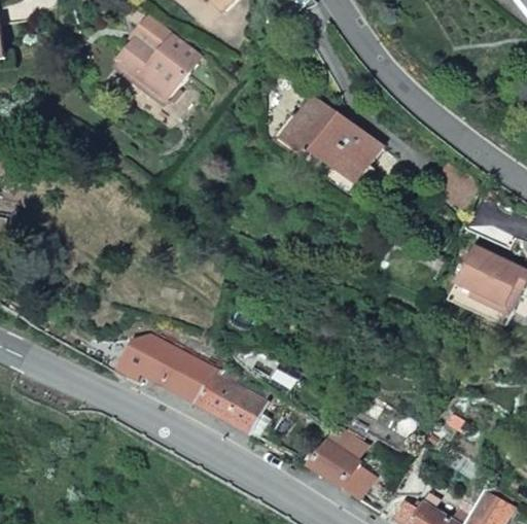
[(214,0),(225,9),(234,0),(214,0)]
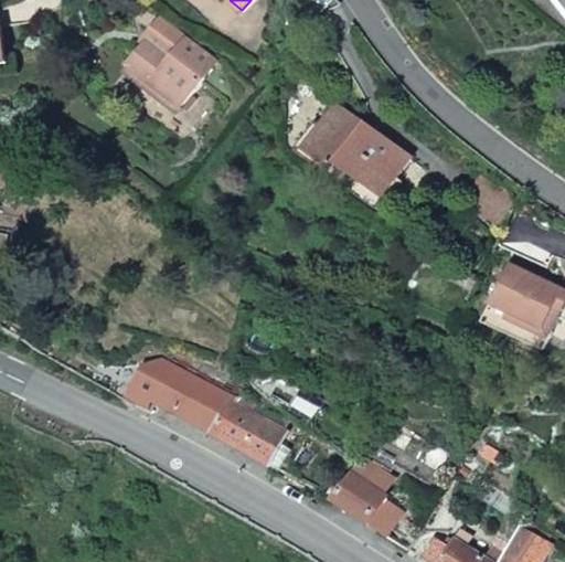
[(216,57),(159,14),(146,31),(150,34),(171,51),(167,56),(146,40),(121,70),(144,86),(147,82),(179,105),(200,78),(216,57)]
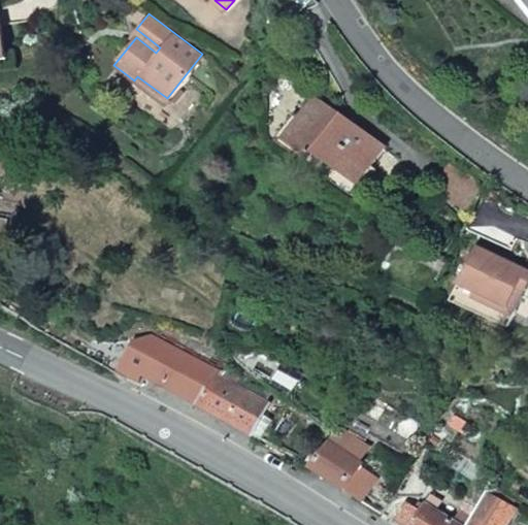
[(160,47),(140,32),(136,37),(156,53),(160,47)]
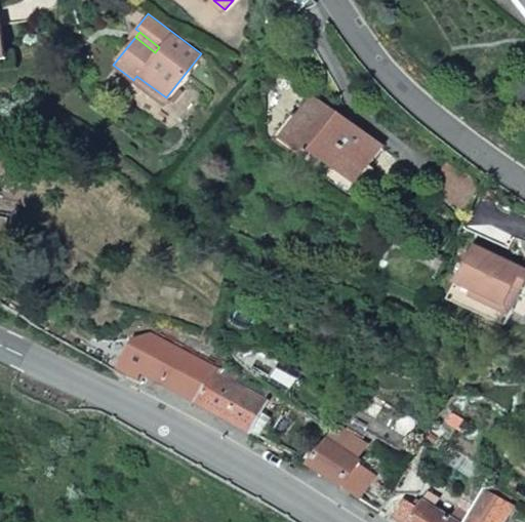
[(192,78),(207,58),(201,53),(186,73),(192,78)]
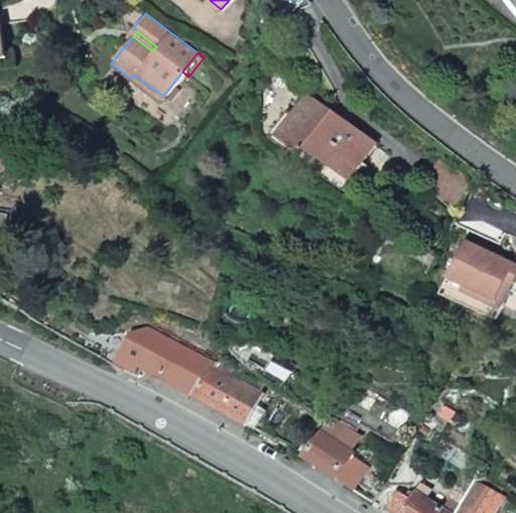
[(163,96),(134,75),(131,79),(160,101),(163,96)]
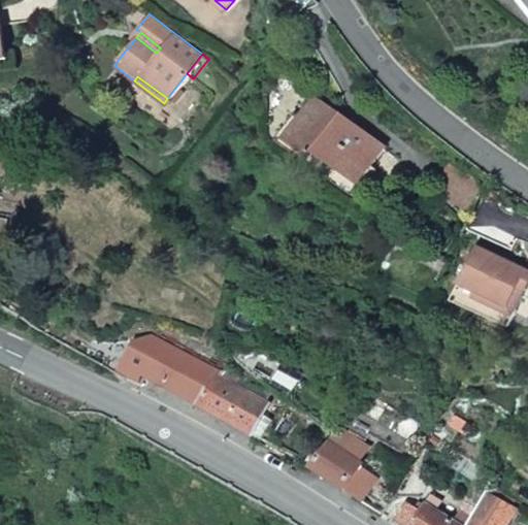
[(316,152),(357,183),(371,162),(384,144),(317,96),(302,117),(286,139),(311,157),(316,152)]
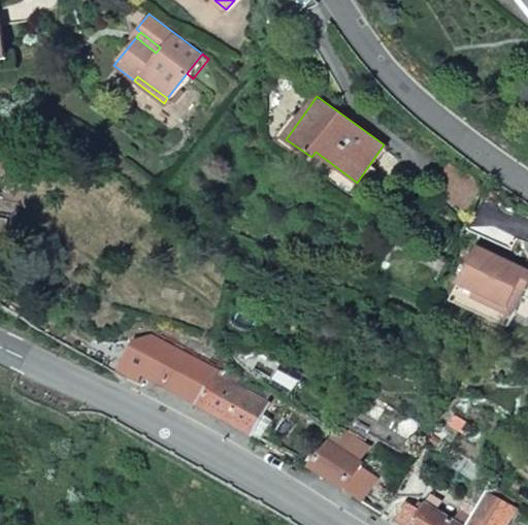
[(296,111),(275,140),(352,194),(360,192),(378,167),(371,162),(357,183),(316,152),(311,157),(286,139),(302,117),(296,111)]
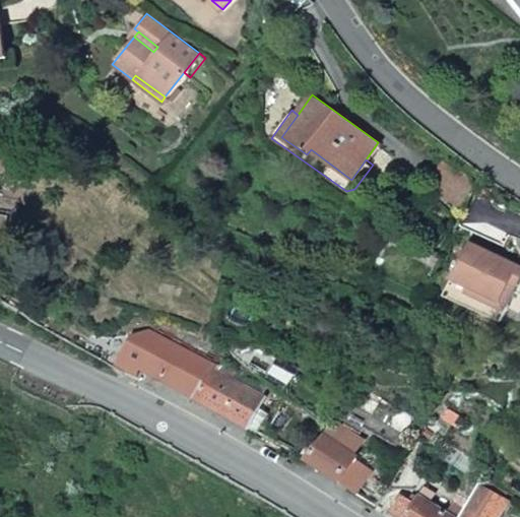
[(495,206),(473,195),(465,212),(486,222),(495,206)]
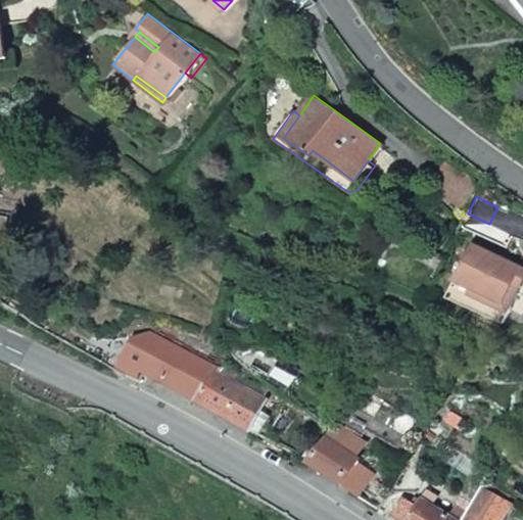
[(504,303),(513,283),(522,286),(522,283),(522,268),(472,243),(455,280),(458,281),(450,296),(504,321),(510,306),(504,303)]
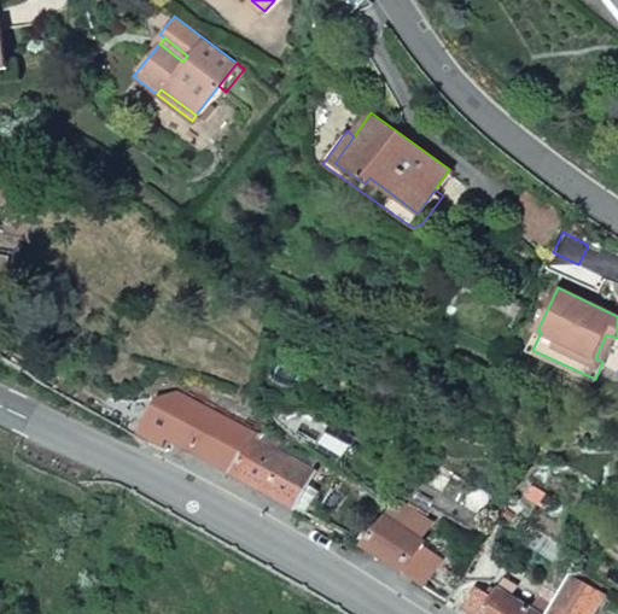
[(605,363),(617,338),(606,334),(595,358),(602,362),(605,363)]
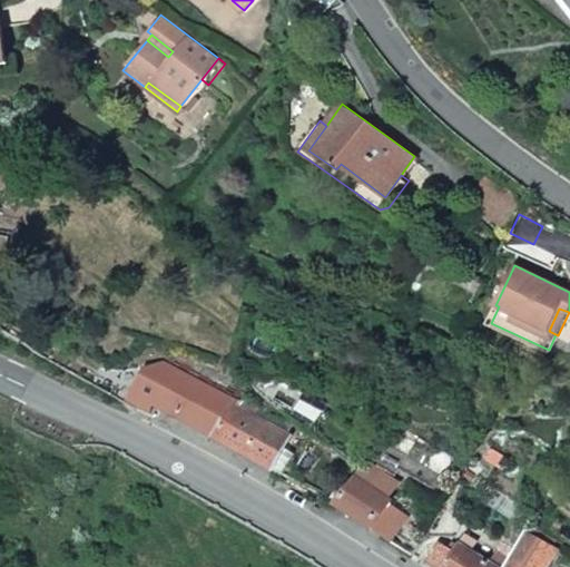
[(159,406),(213,433),(232,401),(234,398),(160,360),(151,369),(146,365),(131,390),(159,406)]
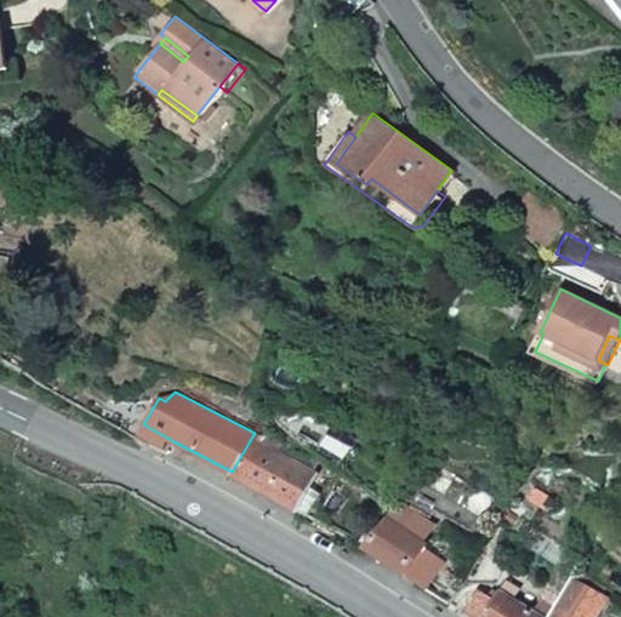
[(252,436),(232,472),(294,506),(305,483),(312,469),(277,450),(284,438),(267,428),(260,440),(252,436)]
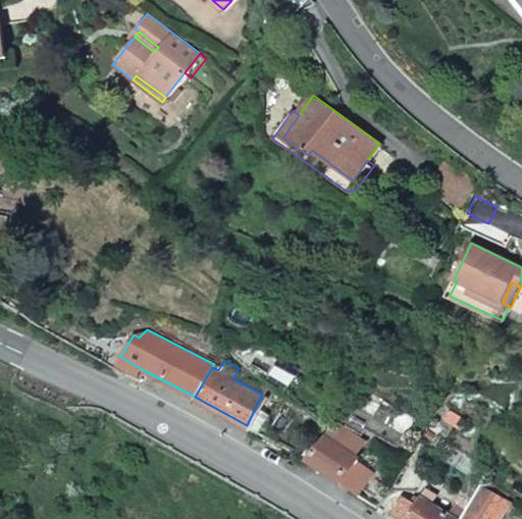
[(271,371),(290,381),(295,371),(276,361),(271,371)]
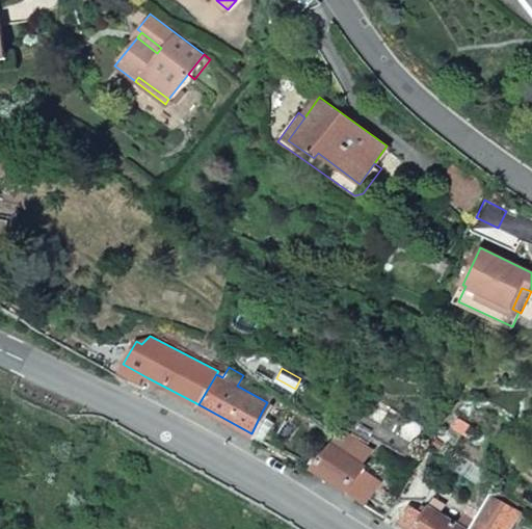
[(237,386),(267,402),(272,392),(243,375),(237,386)]
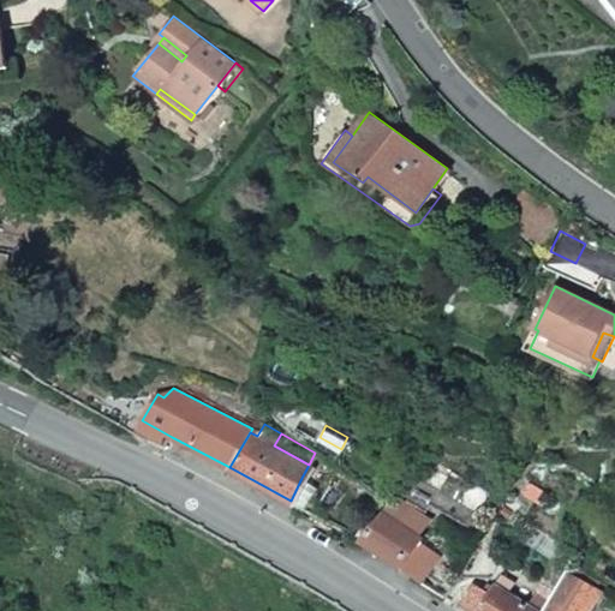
[(302,478),(291,501),(296,503),(304,508),(317,485),(302,478)]
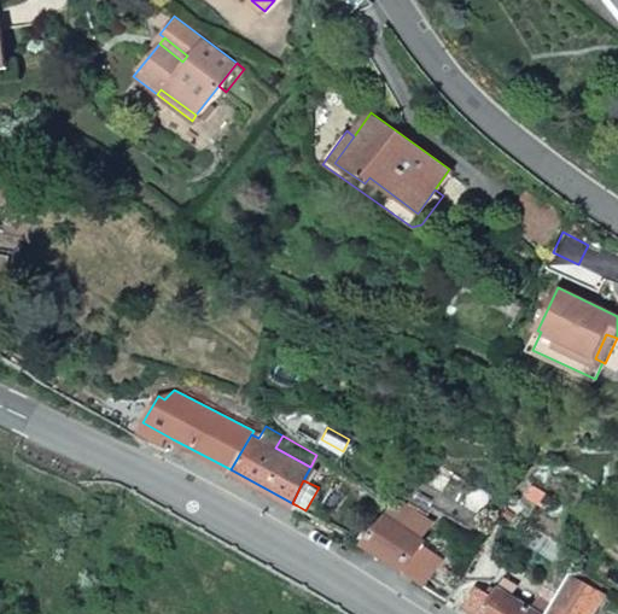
[(479,515),(439,493),(433,506),(472,527),(479,515)]
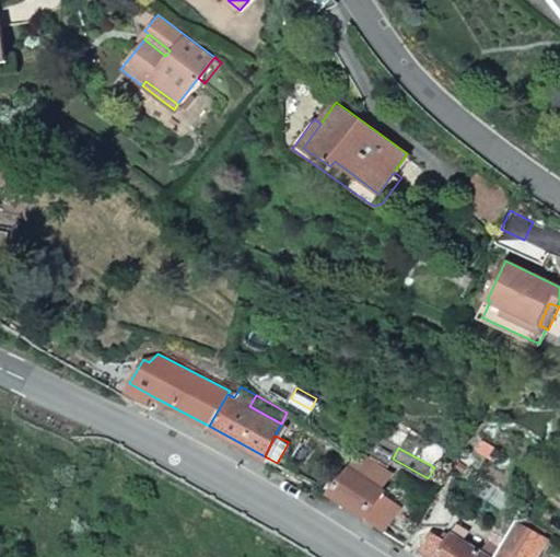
[(364,515),(382,528),(397,502),(382,492),(383,490),(381,488),(391,473),(360,452),(330,492),(364,515)]
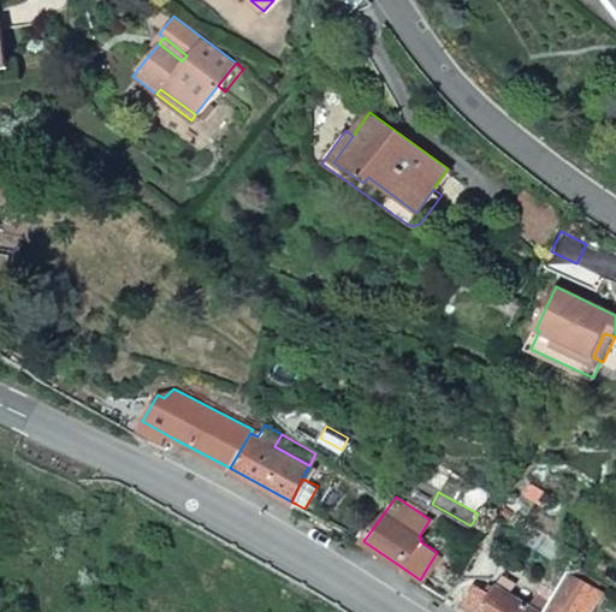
[(451,600),(471,611),(546,611),(552,602),(501,574),(493,586),(487,583),(484,589),(473,582),(467,592),(460,588),(451,600)]
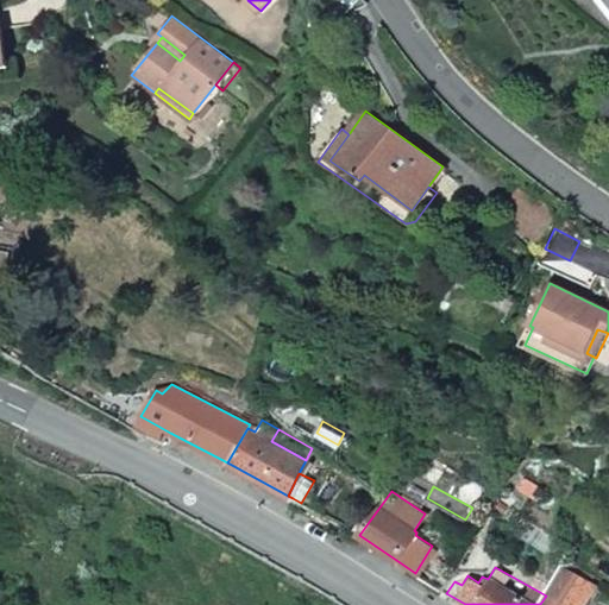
[(546,596),(540,604),(578,604),(591,583),(562,567),(546,596)]
